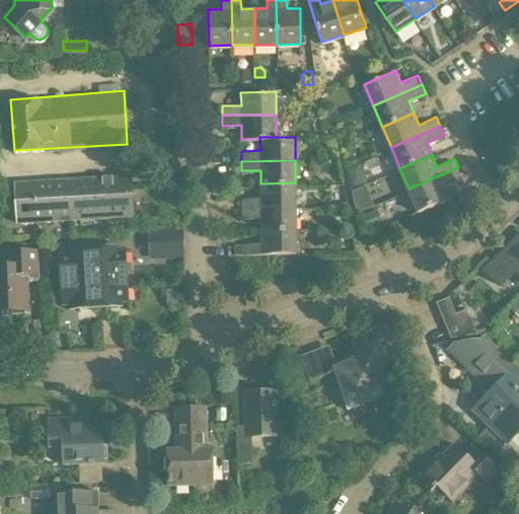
[(345,166),(353,184),(366,177),(359,160),(345,166)]
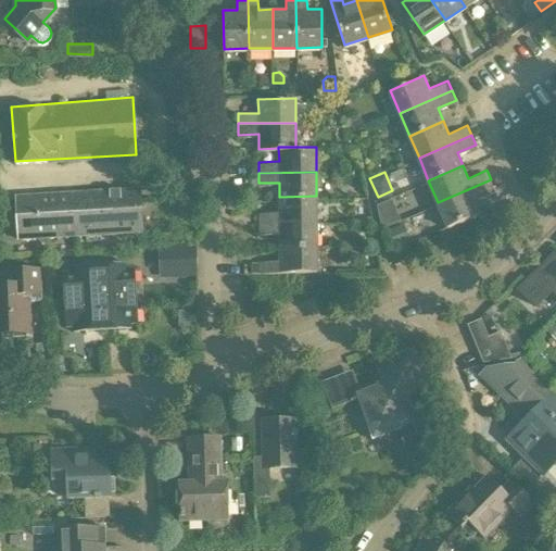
[(491,179),(438,202),(449,225),(482,211),(477,198),(495,189),(491,179)]
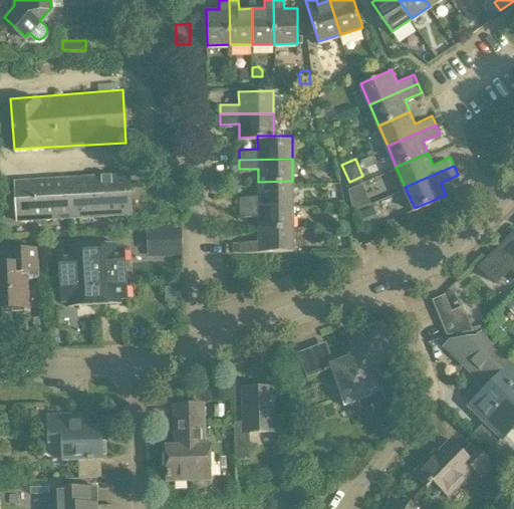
[(70,196),(71,216),(131,212),(129,172),(64,176),(65,196),(70,196)]
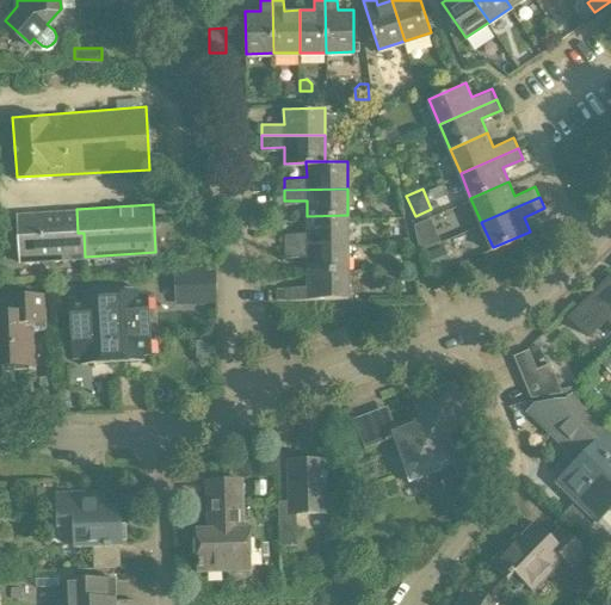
[(78,233),(76,209),(19,213),(22,259),(85,257),(84,233),(78,233)]
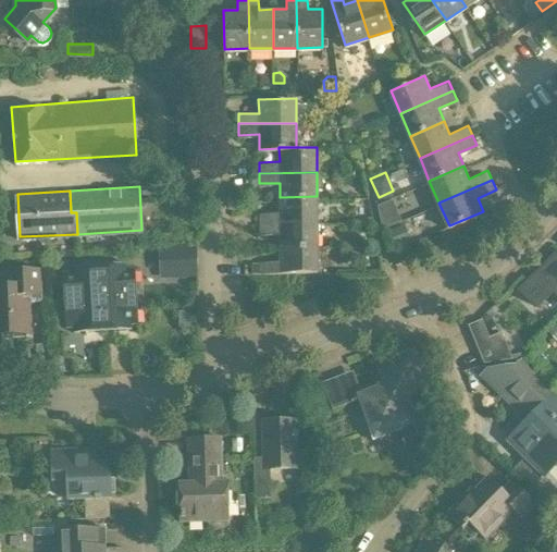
[(392,193),(376,199),(379,212),(397,204),(392,193)]
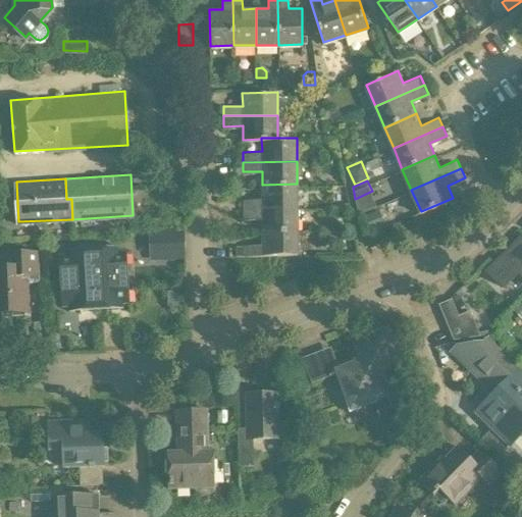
[(297,184),(262,185),(262,197),(244,197),(244,207),(298,207),(297,184)]
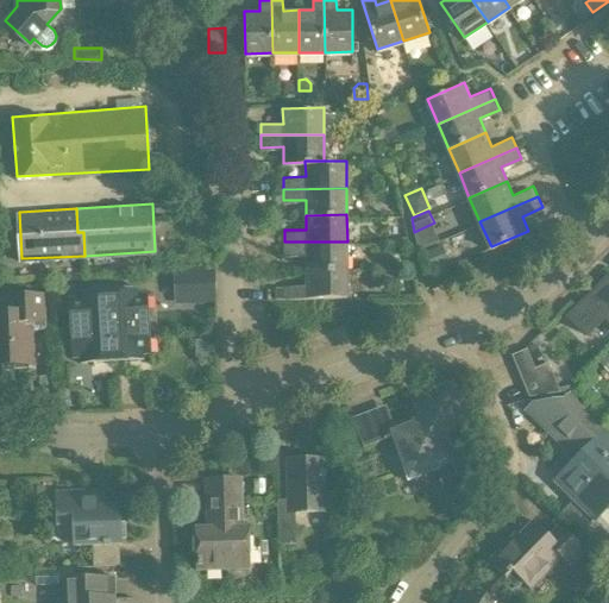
[(347,268),(347,242),(284,242),(284,253),(307,253),(307,268),(347,268)]
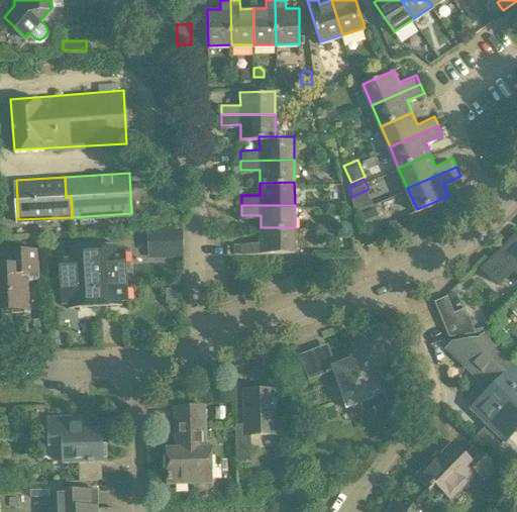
[(375,205),(360,211),(367,225),(381,219),(375,205)]
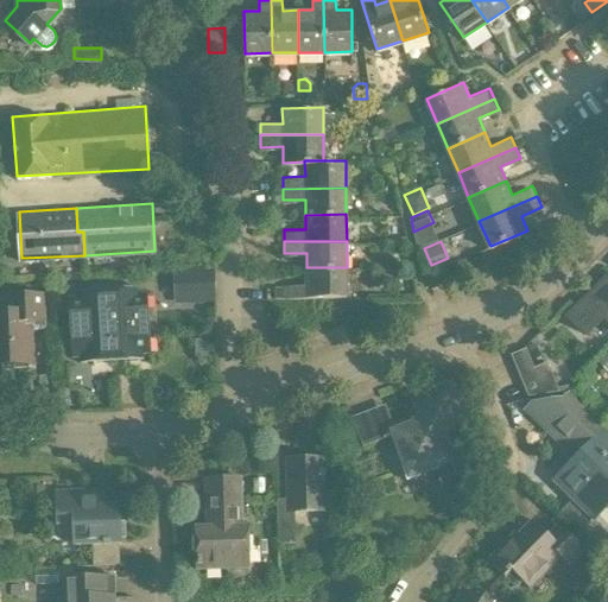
[(175,265),(176,285),(200,284),(201,297),(215,296),(213,263),(175,265)]
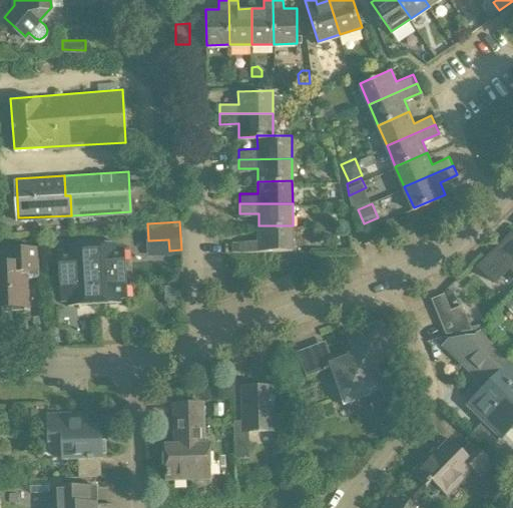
[(293,225),(259,225),(259,238),(239,238),(240,249),(293,248),(293,225)]
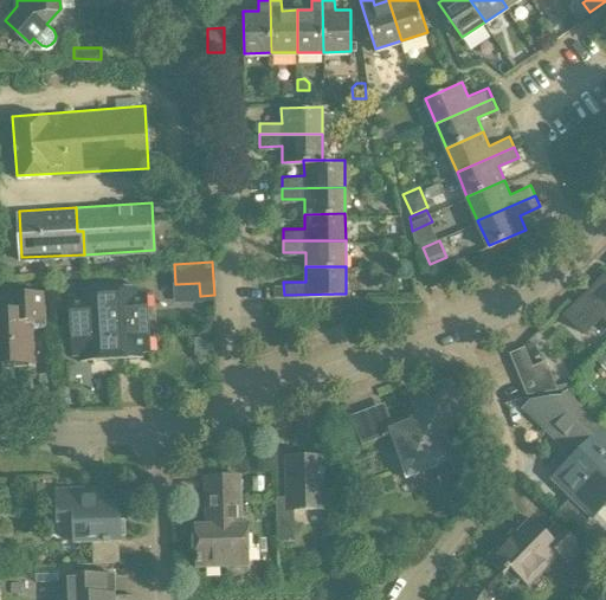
[(605,272),(566,311),(584,329),(601,313),(605,317),(605,272)]
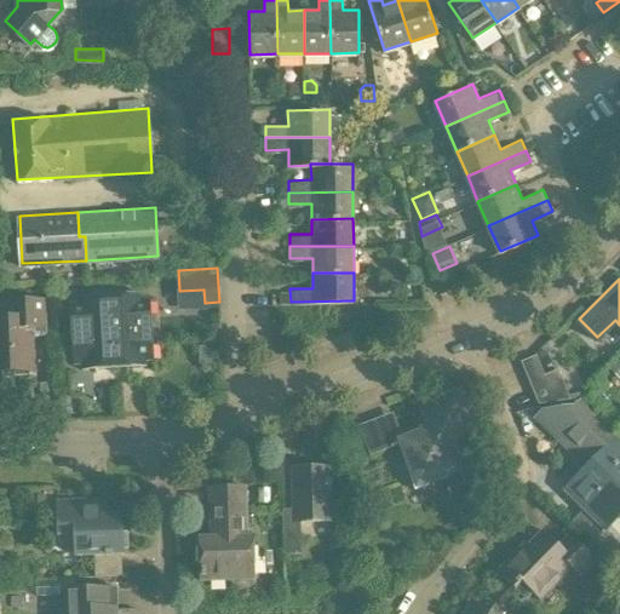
[(145,357),(154,356),(150,296),(142,297),(142,291),(78,294),(79,300),(69,300),(74,361),(82,361),(82,366),(145,363),(145,357)]
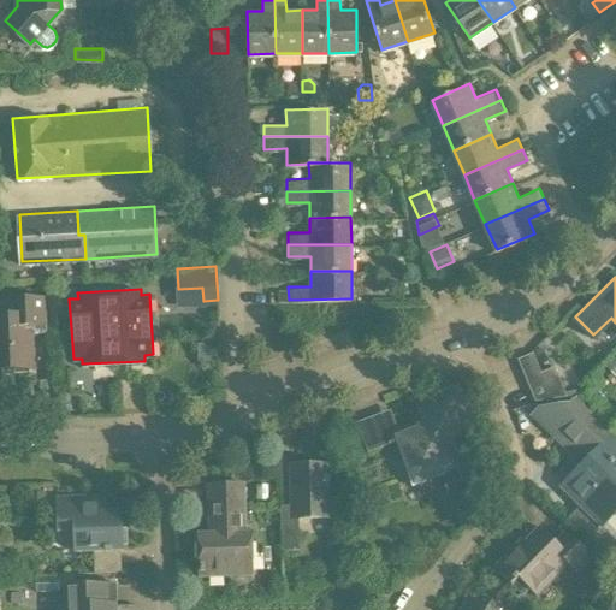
[(29,324),(46,323),(43,294),(7,295),(7,312),(0,311),(0,366),(30,366),(29,324)]
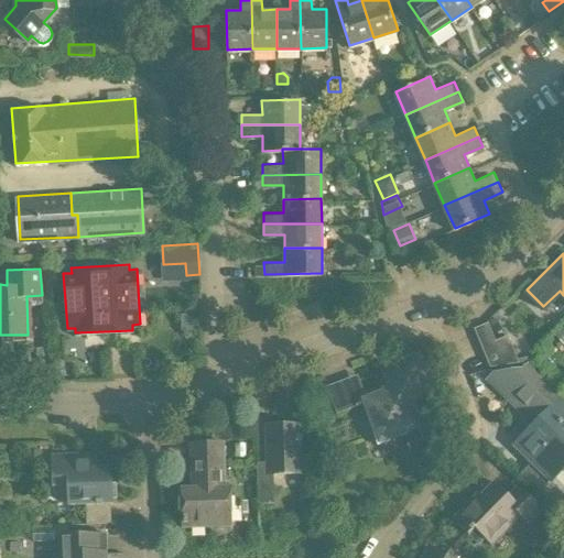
[(488,320),(475,326),(490,363),(519,360),(508,334),(496,338),(488,320)]
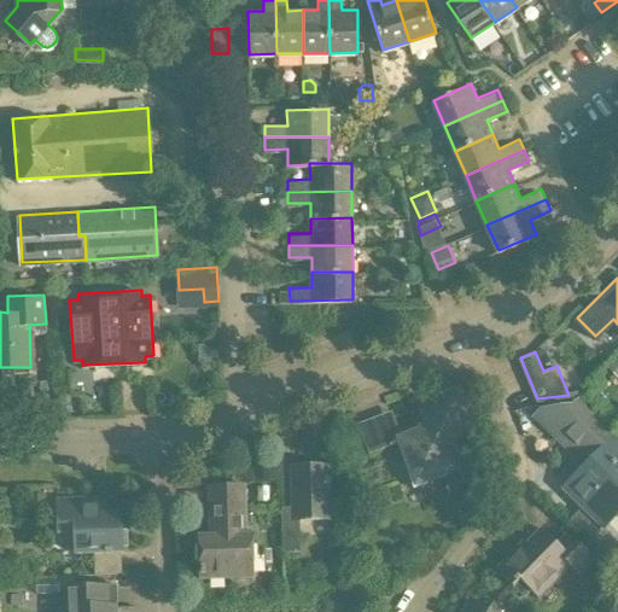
[(459,433),(473,429),(459,389),(418,403),(424,418),(414,420),(418,430),(402,436),(417,478),(459,462),(453,447),(462,443),(459,433)]
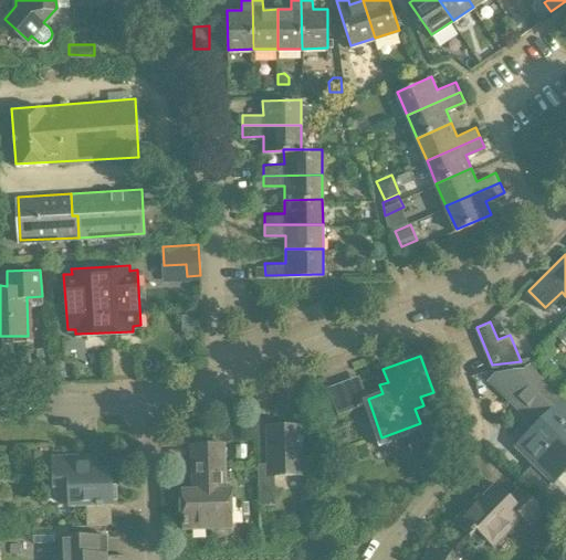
[(536,372),(535,373),(525,365),(524,366),(494,370),(489,376),(512,399),(515,394),(541,420),(517,444),(553,479),(565,465),(565,415),(556,405),(564,399),(536,372)]
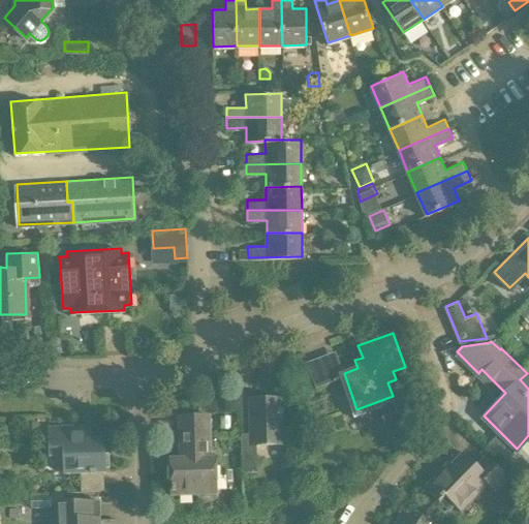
[(316,384),(330,379),(320,355),(307,360),(316,384)]
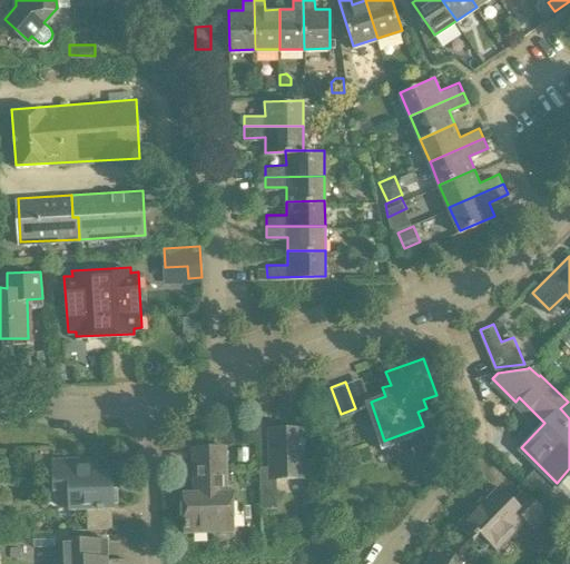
[(276,475),(305,474),(304,426),(269,427),(271,444),(273,444),(273,464),(261,465),(262,505),(277,504),(276,475)]
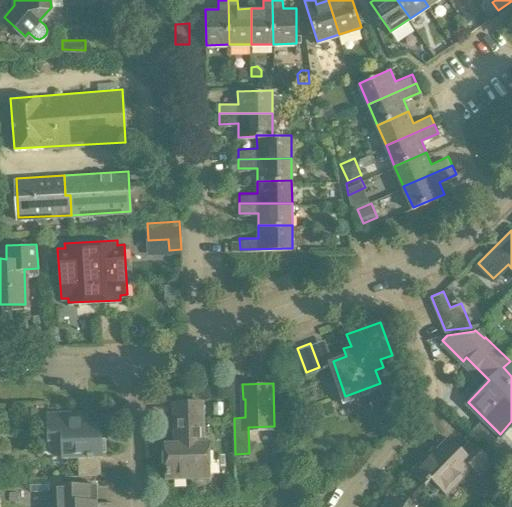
[(376,416),(390,410),(386,399),(371,405),(376,416)]
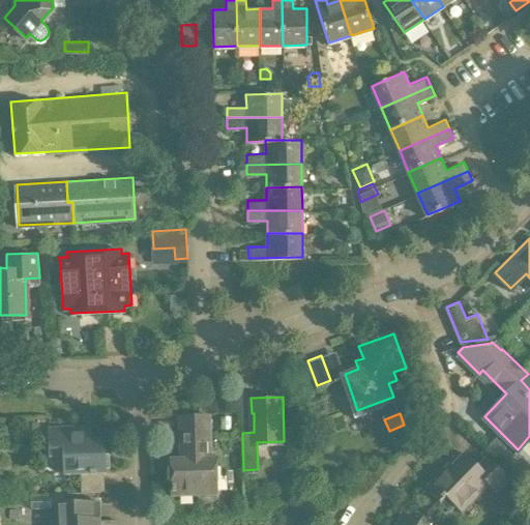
[(173,493),(216,491),(215,456),(211,457),(209,415),(180,416),(182,458),(172,458),(173,493)]
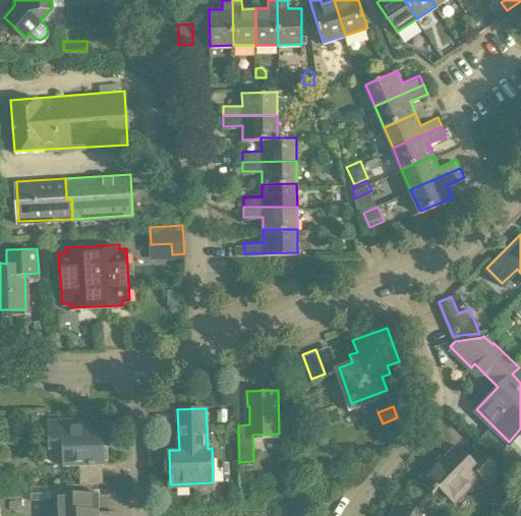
[(90,416),(49,417),(50,447),(64,446),(64,464),(80,463),(80,481),(102,481),(101,463),(104,463),(104,431),(90,431),(90,416)]
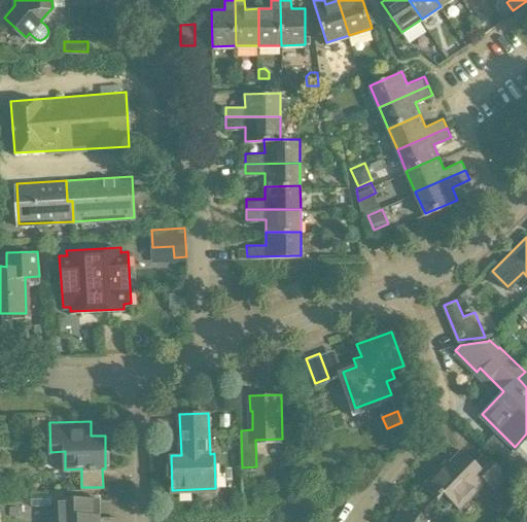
[(493,487),(506,473),(486,453),(477,463),(461,448),(443,467),(440,464),(422,483),(437,498),(443,492),(459,508),(485,480),(493,487)]
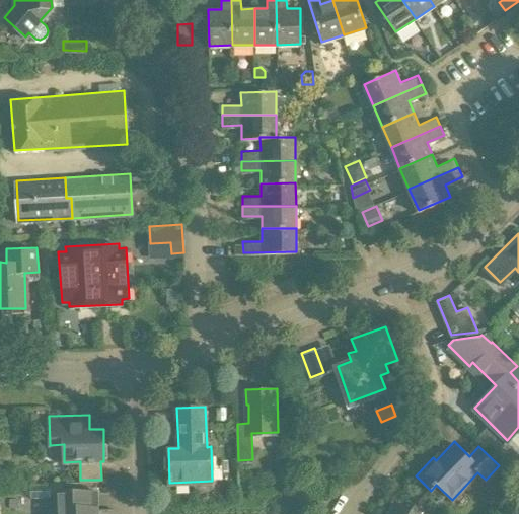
[(63,481),(51,481),(51,491),(55,490),(55,513),(98,513),(98,505),(98,489),(64,490),(63,481)]
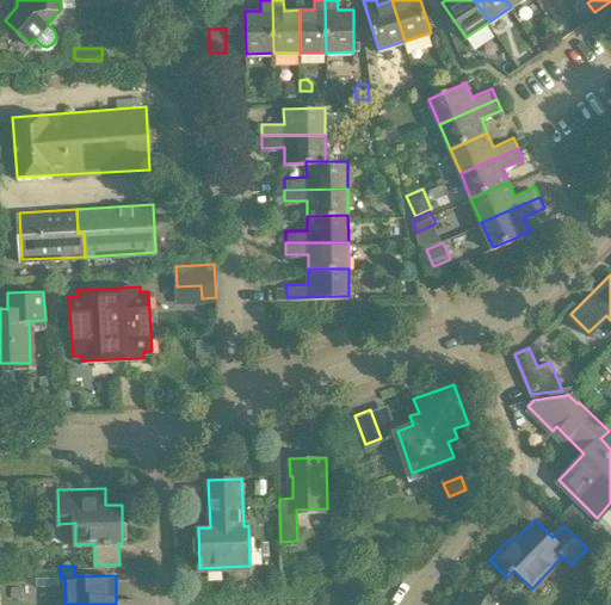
[(491,604),(466,590),(456,604),(491,604)]
